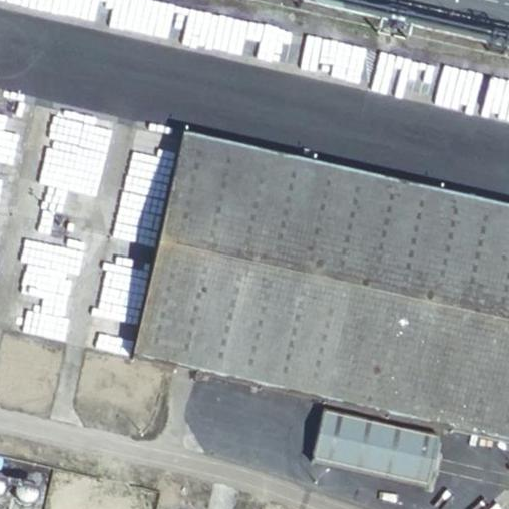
[(508,202),(183,131),(134,355),(508,437),(508,202)]
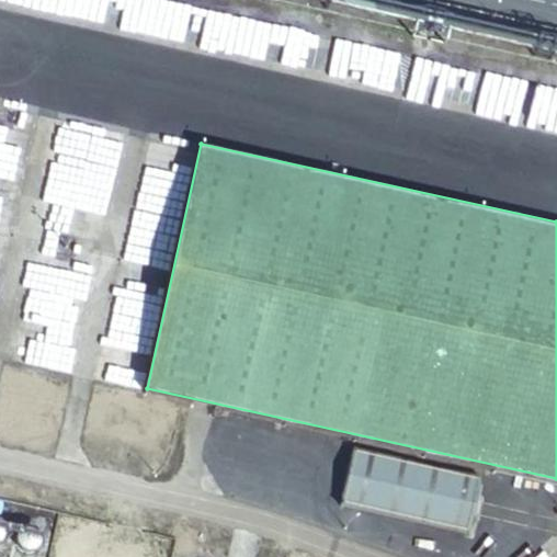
[(486,469),(357,441),(344,499),(474,527),(486,469)]
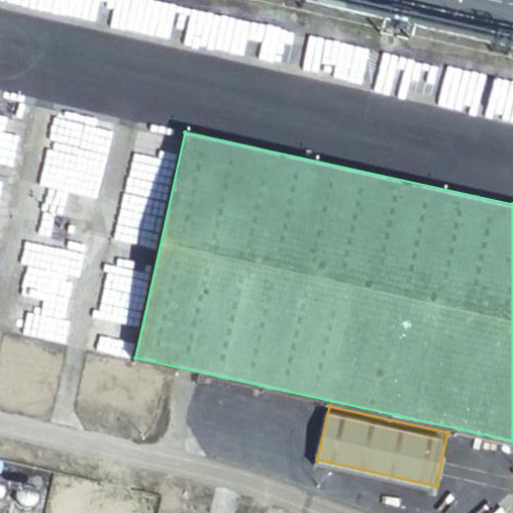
[(10,493),(10,489),(10,486),(8,483),(6,481),(4,479),(1,478),(0,477),(0,502),(2,502),(5,500),(7,498),(9,495),(10,493)]
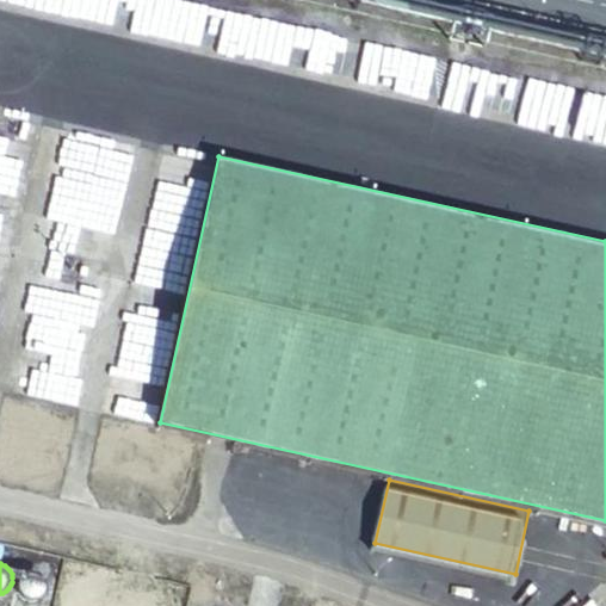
[(53,588),(53,585),(51,581),(50,577),(48,575),(45,573),(42,572),(38,570),(35,572),(31,573),(28,575),(25,577),(24,581),(23,585),(23,588),(24,592),(26,595),(29,598),(32,599),(36,600),(39,600),(43,599),(47,598),(49,595),(51,592),(53,588)]
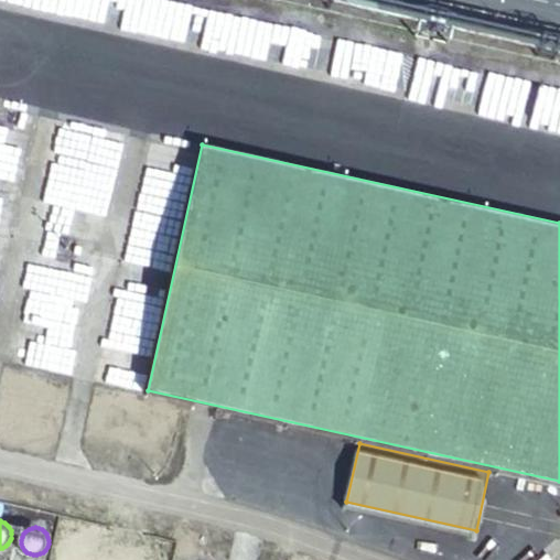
[(98,551),(97,546),(95,542),(93,539),(88,536),(84,535),(79,534),(75,535),(71,536),(67,538),(64,542),(63,546),(62,550),(62,555),(63,559),(95,559),(96,559),(97,556),(98,551)]
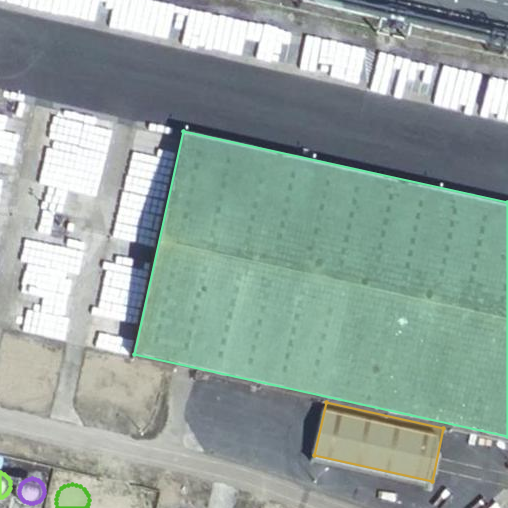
[(132,507),(132,506),(130,502),(128,499),(124,497),(120,495),(116,495),(112,495),(108,497),(105,499),(102,502),(101,506),(100,507),(132,507)]
